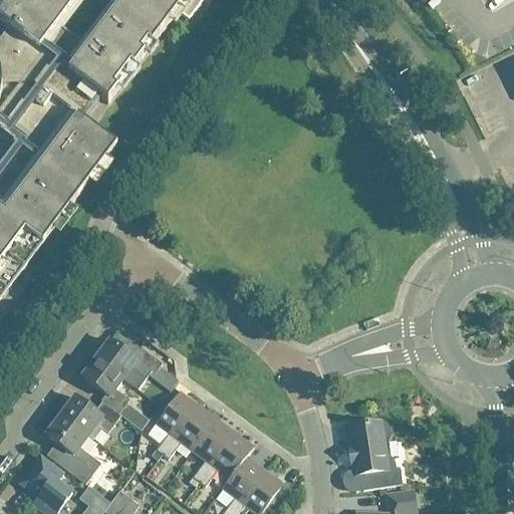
[(0,299),(116,147),(83,121),(99,99),(107,105),(177,13),(188,21),(203,0),(124,0),(86,51),(57,29),(78,0),(9,0),(0,12),(0,24),(8,30),(0,41),(0,138),(13,148),(0,164),(0,299)]
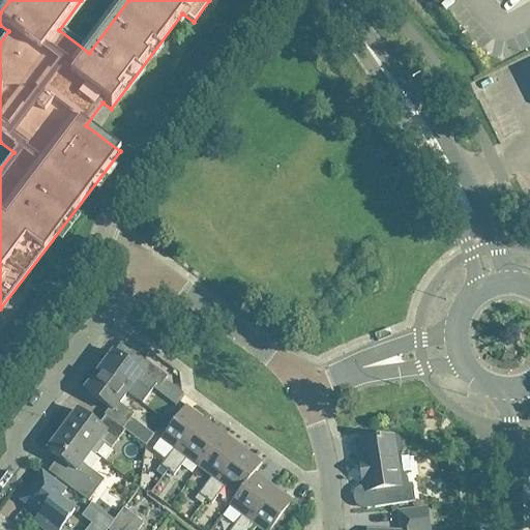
[(113,352),(98,372),(126,392),(141,404),(155,385),(158,387),(167,377),(142,359),(135,369),(113,352)]
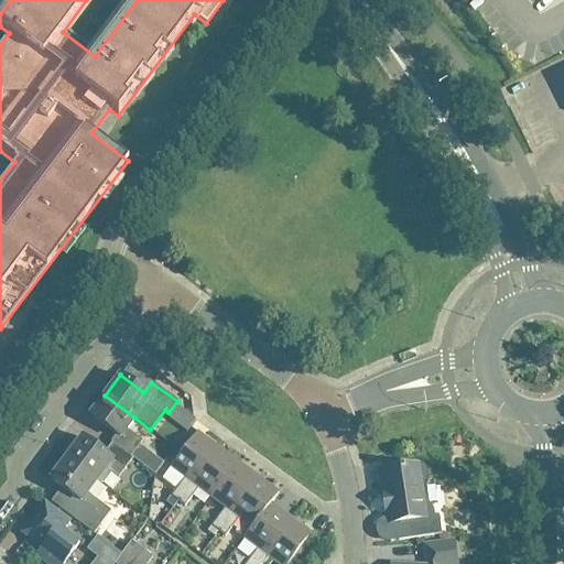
[(134,418),(105,396),(89,415),(115,435),(110,442),(111,443),(130,457),(142,441),(126,430),(134,418)]
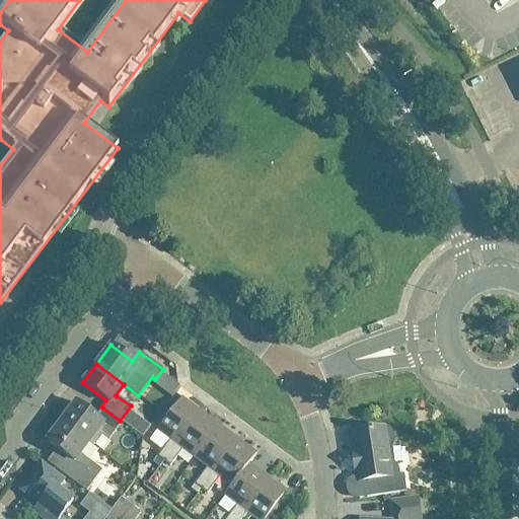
[(163,461),(200,412),(180,397),(156,430),(169,440),(156,456),(163,461)]
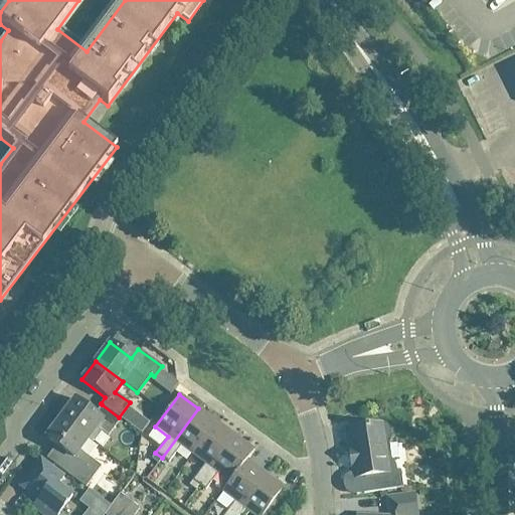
[(119,417),(102,404),(94,413),(74,399),(72,402),(66,403),(61,409),(62,415),(60,418),(88,439),(96,427),(108,437),(121,418),(119,417)]
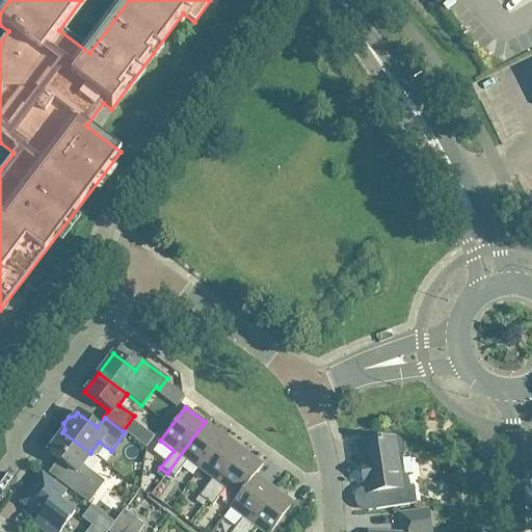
[(205,422),(167,473),(174,478),(186,460),(198,470),(223,436),(205,422)]
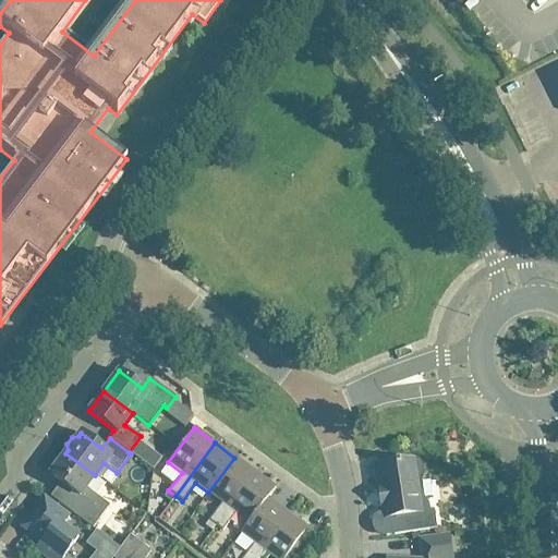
[(65,453),(49,474),(60,483),(69,489),(59,504),(92,528),(109,506),(85,488),(95,475),(65,453)]
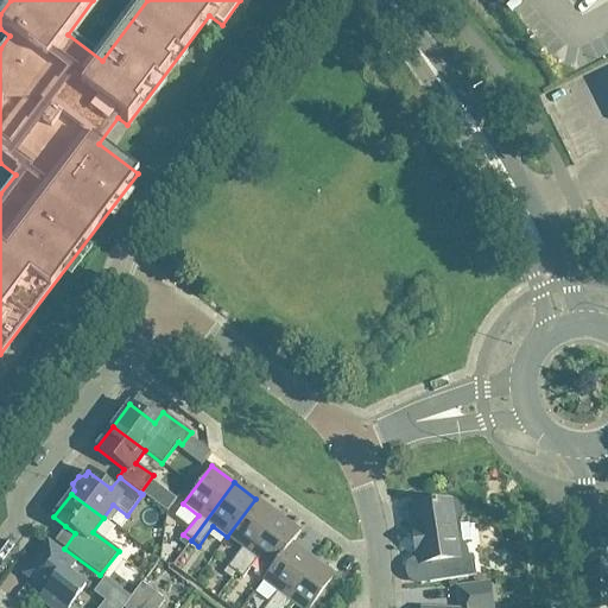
[(255,499),(227,537),(241,548),(227,567),(234,572),(278,514),(255,499)]
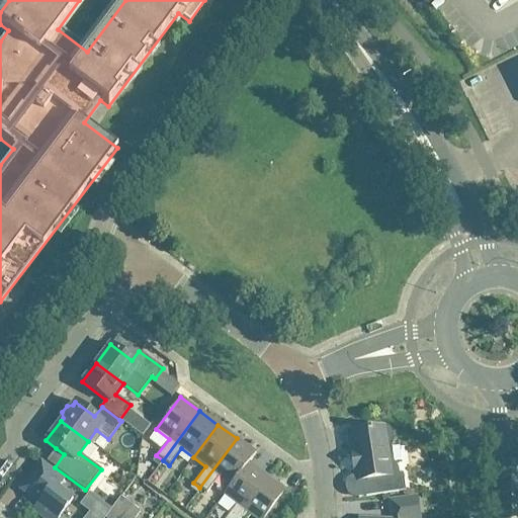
[(384,428),(379,427),(376,428),(348,432),(351,452),(354,471),(358,498),(405,491),(403,473),(397,473),(397,470),(396,470),(395,466),(393,463),(390,461),(387,447),(390,445),(391,441),(392,437),(390,433),(387,430),(384,428)]
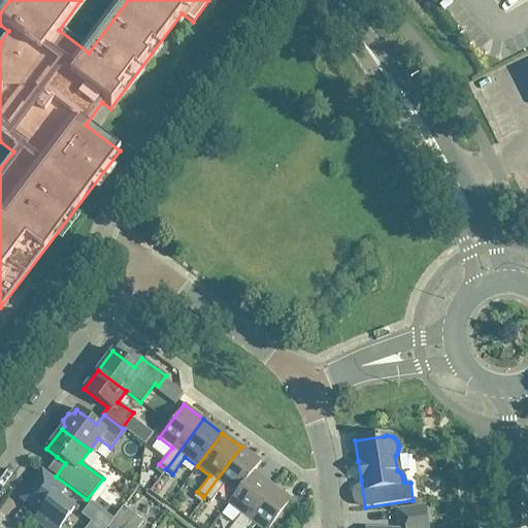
[(260,462),(241,447),(203,497),(210,502),(223,485),(234,494),(253,471),(260,462)]
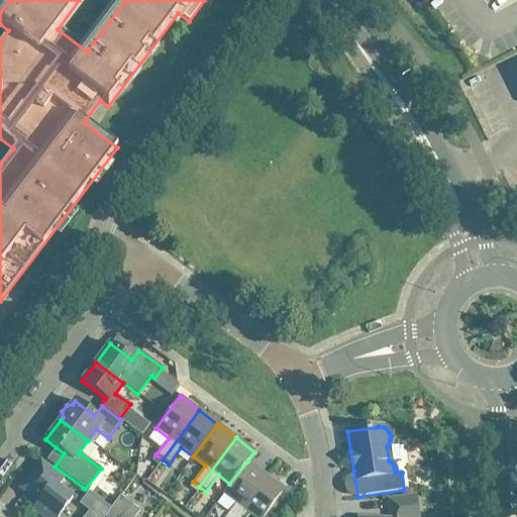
[(64,479),(40,460),(19,489),(38,503),(32,510),(41,516),(57,516),(72,498),(57,487),(64,479)]
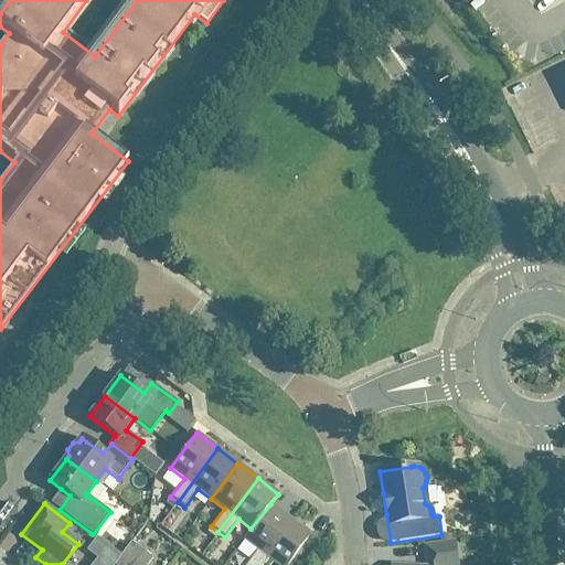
[(270,504),(251,529),(243,539),(257,550),(244,564),(255,564),(290,519),(270,504)]
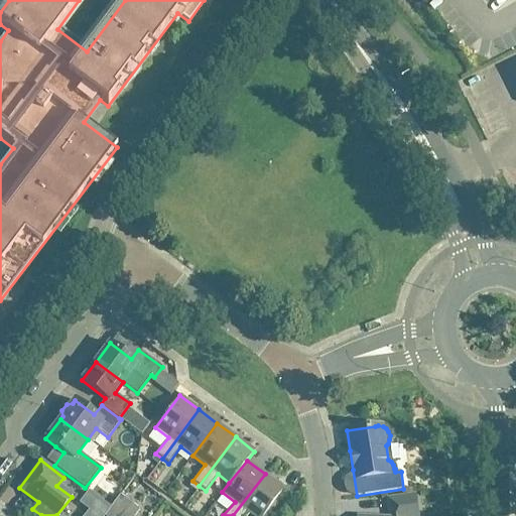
[(265,474),(233,515),(243,515),(247,511),(253,515),(263,515),(284,488),(265,474)]
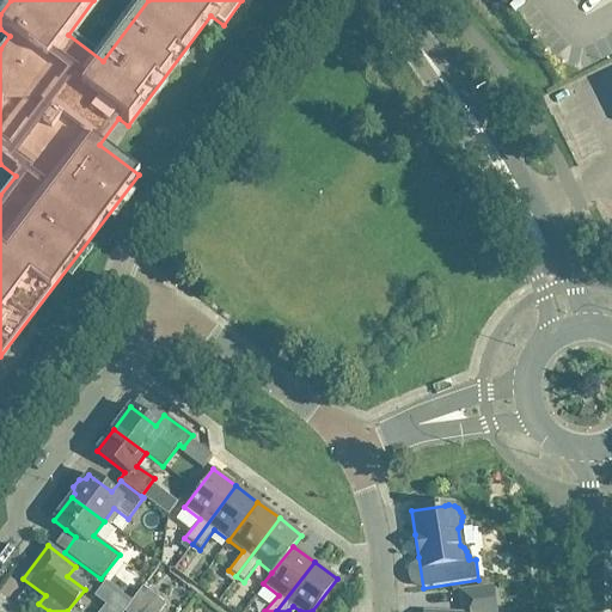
[(159,611),(165,605),(141,587),(132,601),(122,611),(159,611)]
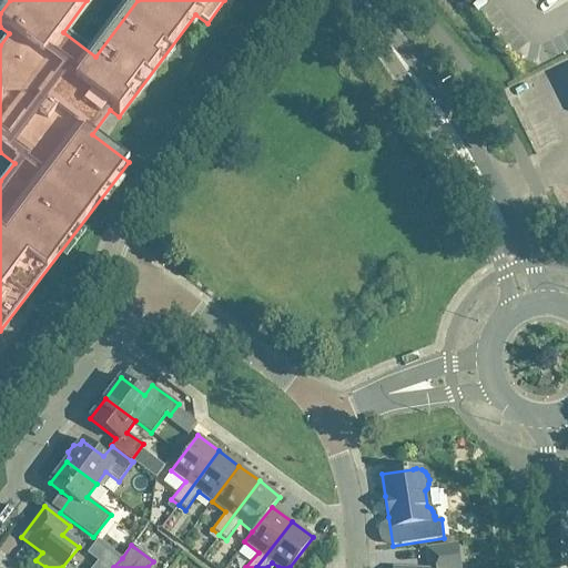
[(458,567),(456,546),(427,549),(429,567),(458,567)]
